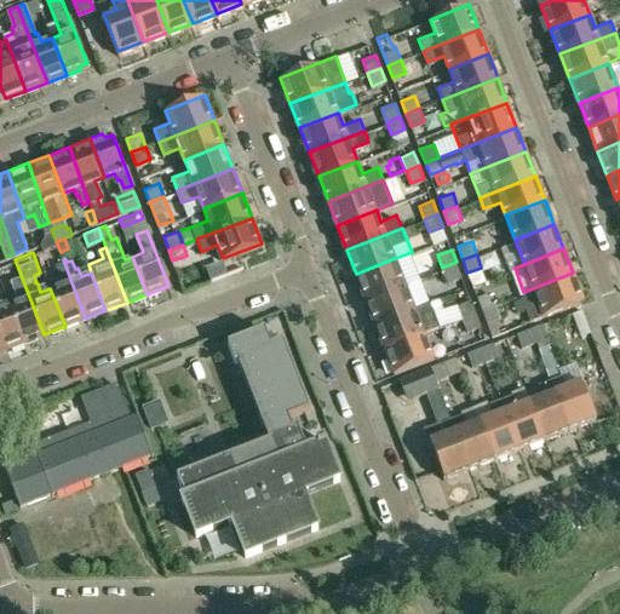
[(356,274),(366,298),(405,282),(395,258),(356,274)]
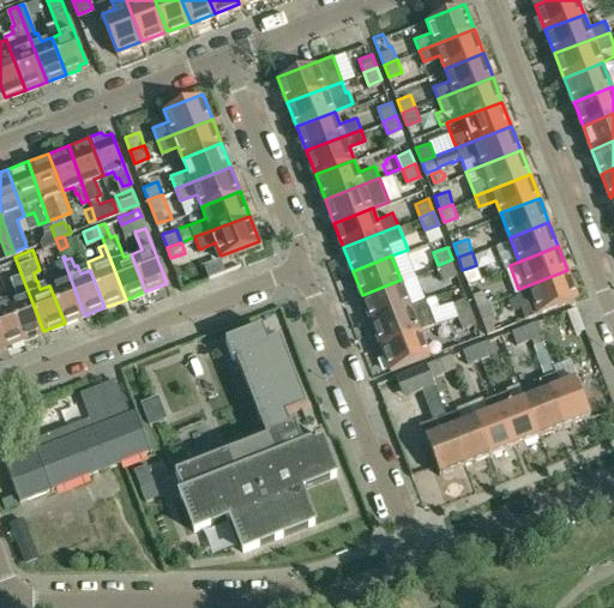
[(18,298),(8,301),(23,339),(43,331),(14,257),(8,259),(14,275),(10,276),(18,298)]
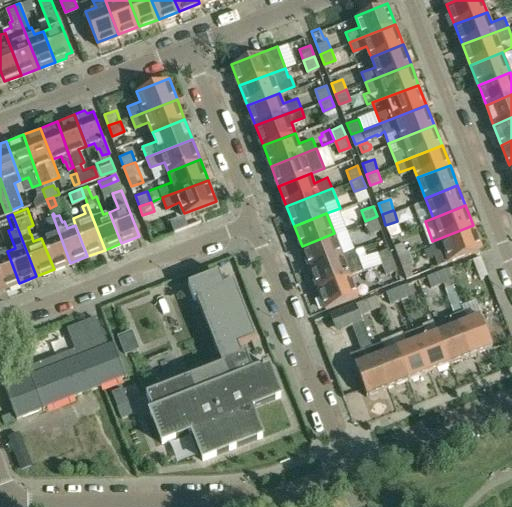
[(41,238),(54,269),(70,263),(52,214),(42,217),(46,226),(38,229),(41,238)]
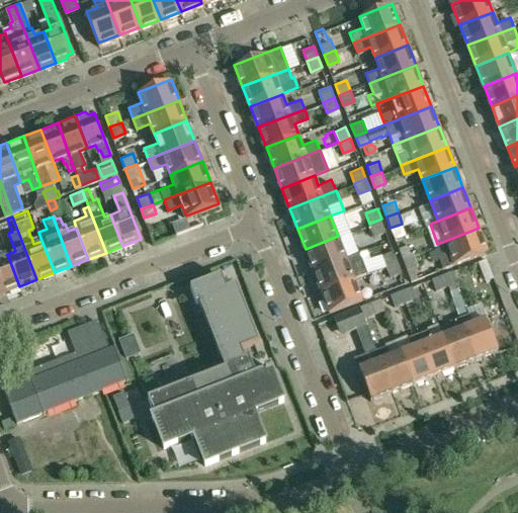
[(385,230),(381,219),(369,224),(374,235),(385,230)]
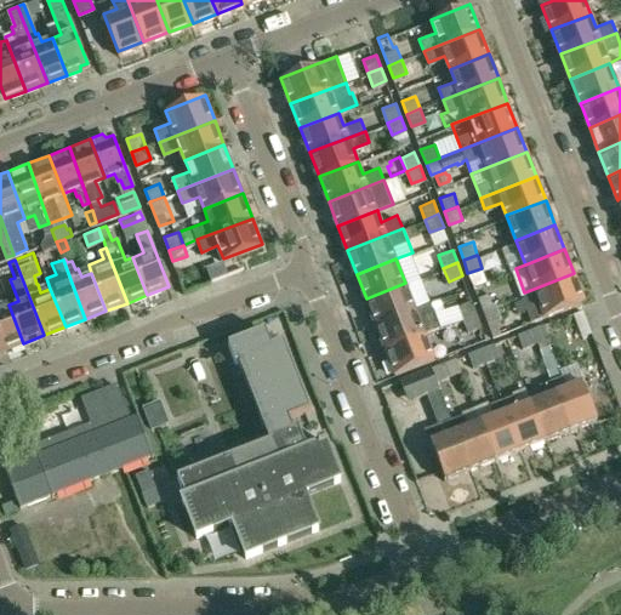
[(545,314),(584,299),(574,273),(534,289),(545,314)]
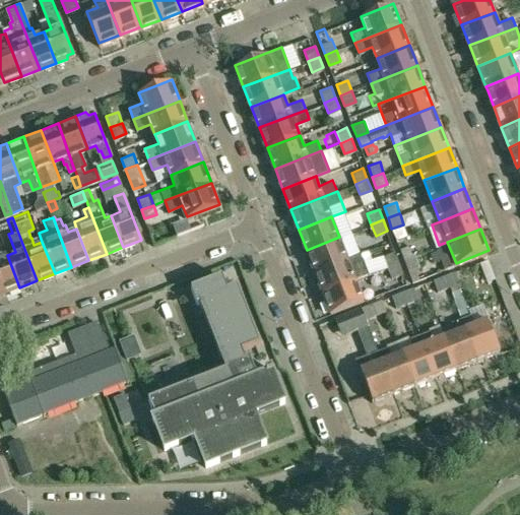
[(314,270),(347,257),(361,252),(352,232),(339,237),(307,250),(314,270)]
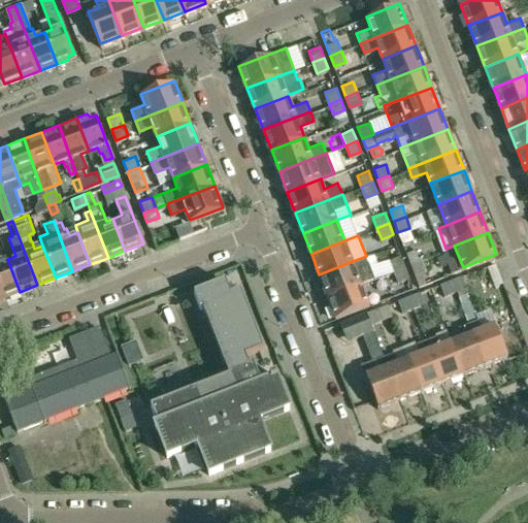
[(422,258),(418,247),(420,246),(416,236),(402,241),(410,262),(422,258)]
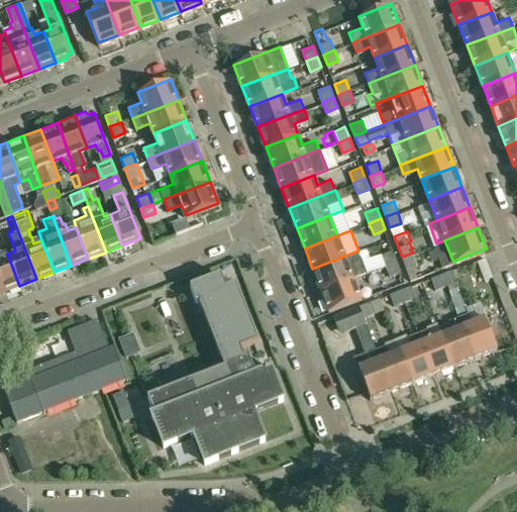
[(312,269),(320,289),(352,276),(367,271),(386,264),(385,263),(396,259),(392,248),(363,261),(358,250),(345,256),(312,269)]
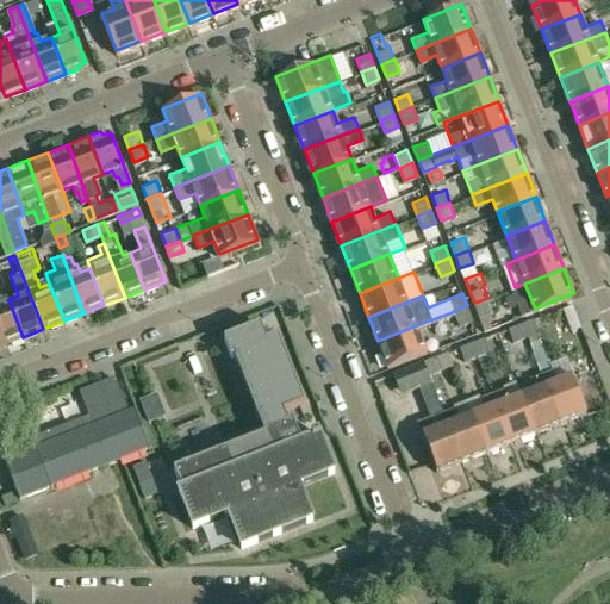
[(492,311),(487,298),(474,303),(479,316),(492,311)]
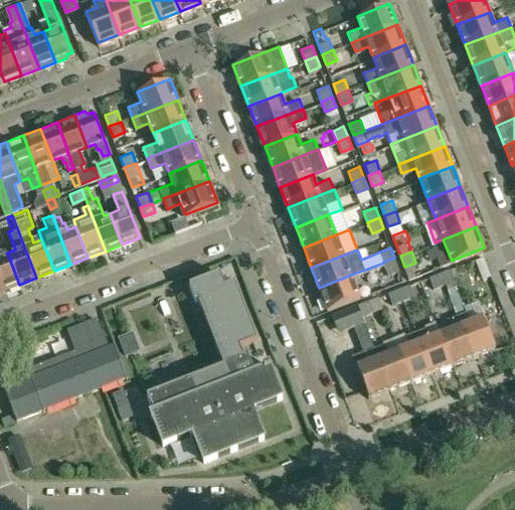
[(0,283),(3,291),(19,285),(7,252),(0,255),(0,283)]
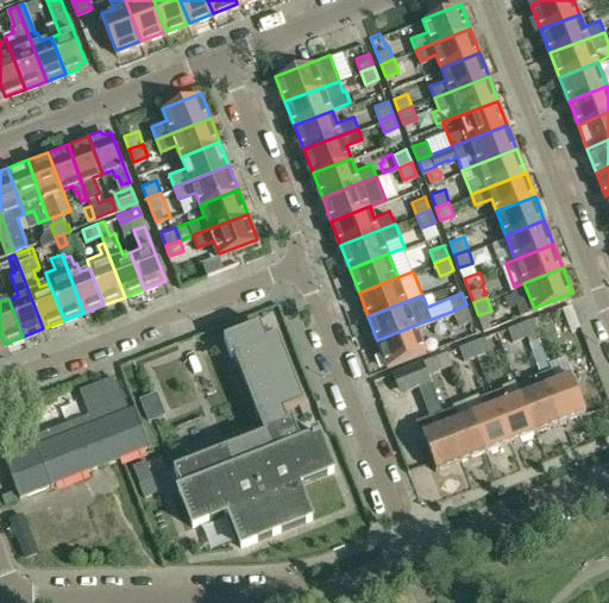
[(562,305),(571,328),(581,324),(571,301),(562,305)]
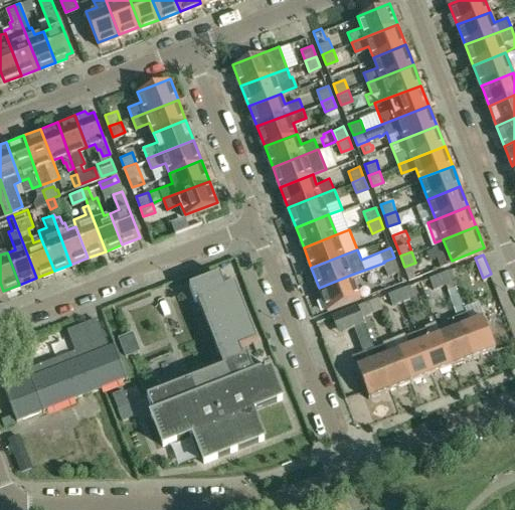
[(398,269),(394,258),(383,262),(384,263),(388,273),(398,269)]
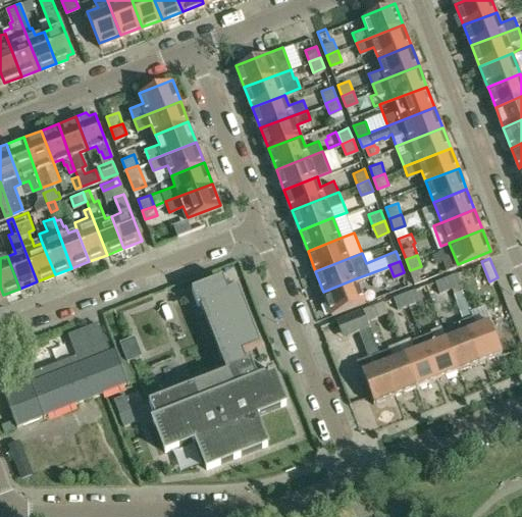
[(264,344),(239,271),(228,275),(224,262),(196,272),(226,357),(264,344)]
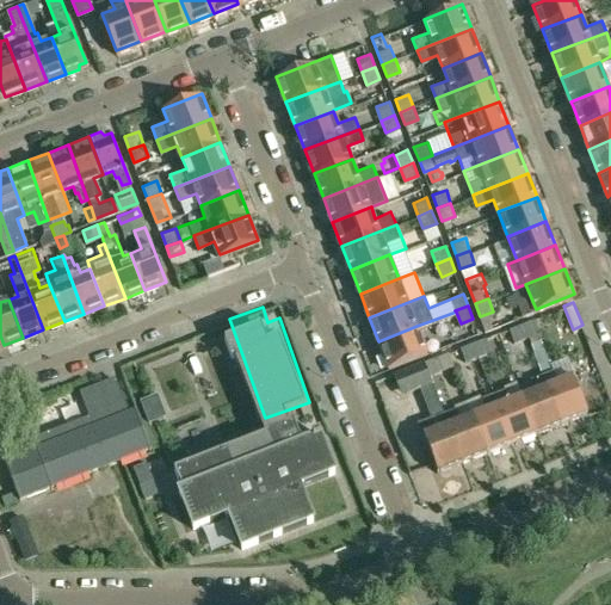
[(535,316),(523,321),(528,335),(539,331),(535,316)]
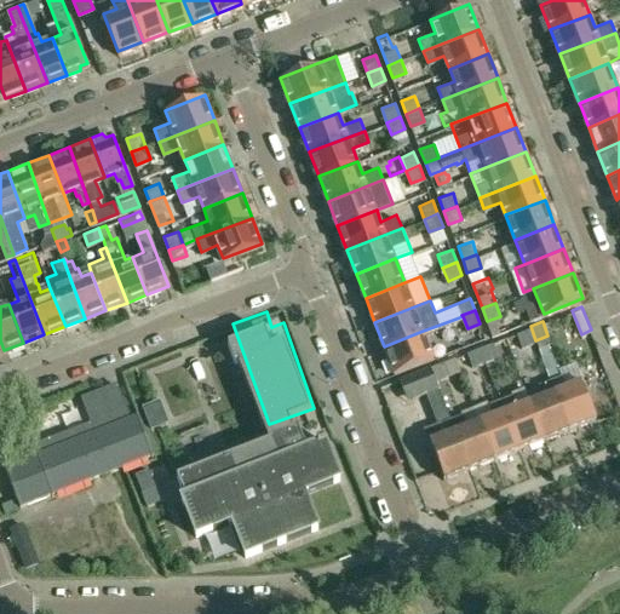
[(530,326),(516,332),(522,345),(535,340),(530,326)]
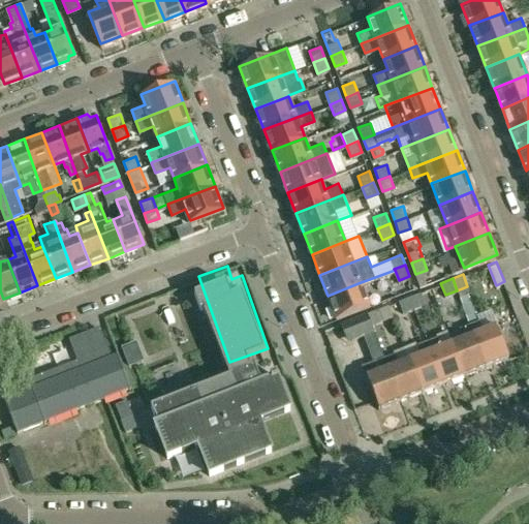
[(370,305),(361,282),(328,296),(336,317),(370,305)]
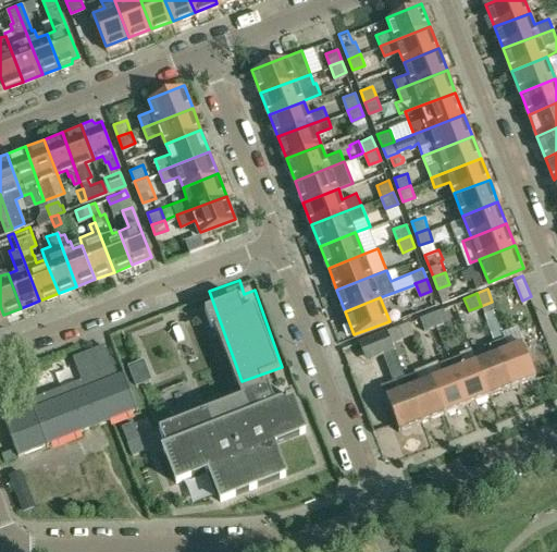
[(443,306),(431,311),(436,323),(447,319),(443,306)]
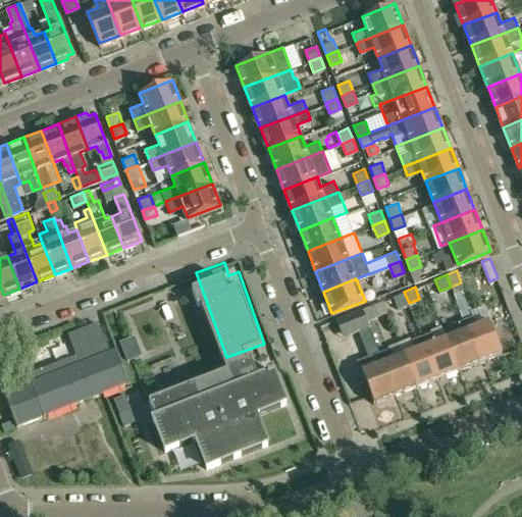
[(404,292),(393,296),(398,307),(409,303),(404,292)]
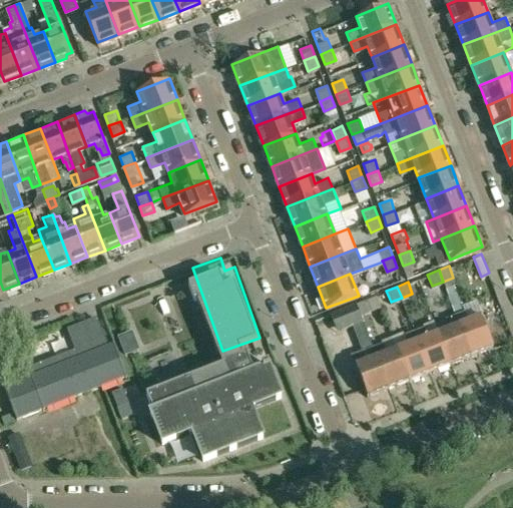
[(367,298),(356,303),(361,314),(372,310),(367,298)]
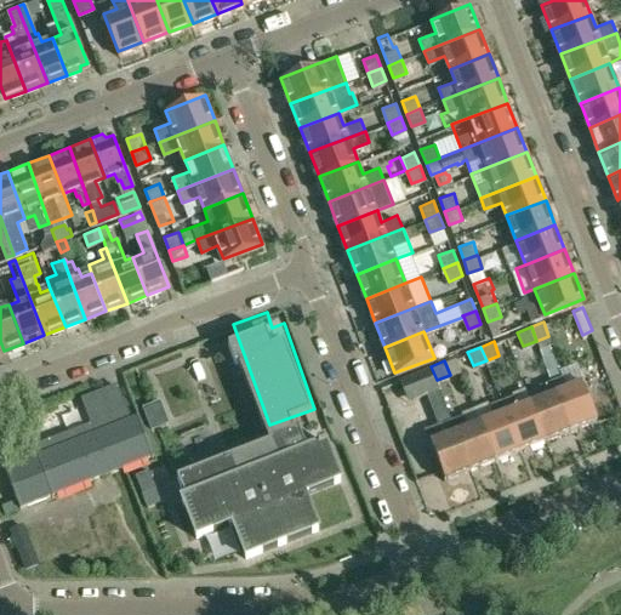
[(444,477),(471,467),(453,417),(451,417),(439,386),(437,380),(431,366),(405,376),(412,396),(426,391),(439,422),(425,427),(444,477)]
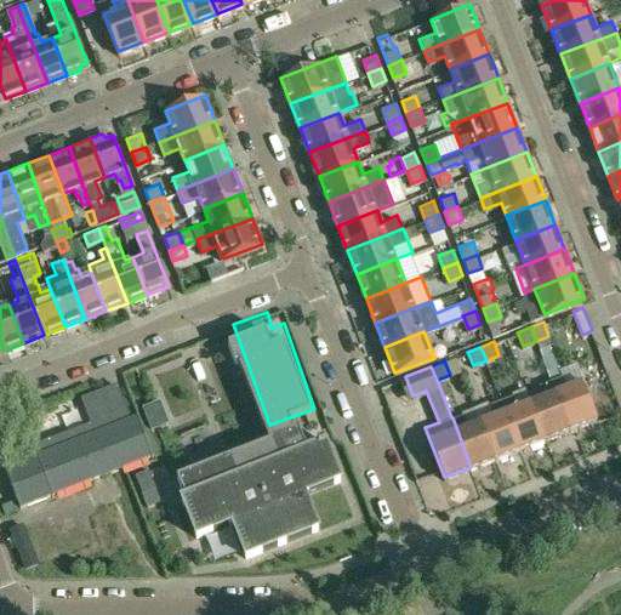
[(567,386),(563,374),(551,379),(570,428),(596,419),(581,380),(567,386)]
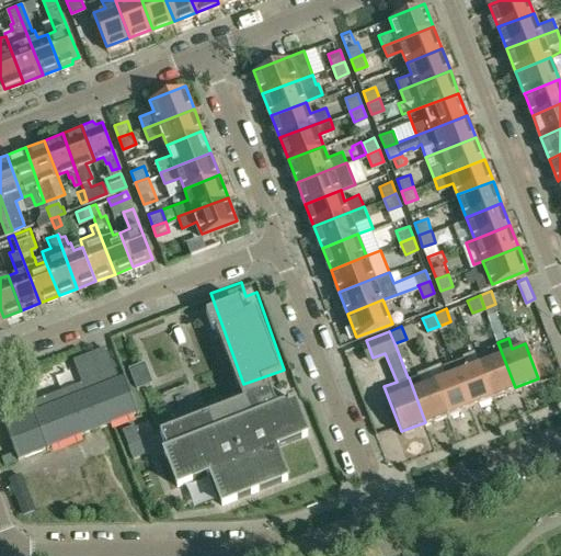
[(492,396),(515,387),(497,342),(474,351),(479,361),(492,396)]
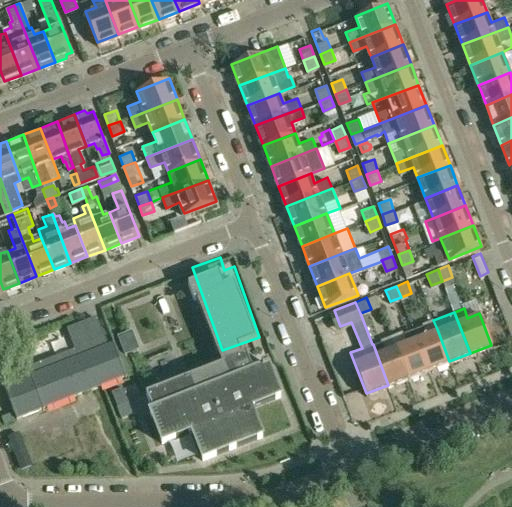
[(75,346),(71,348),(12,371),(15,379),(3,384),(16,416),(126,373),(113,341),(107,344),(96,315),(67,326),(75,346)]
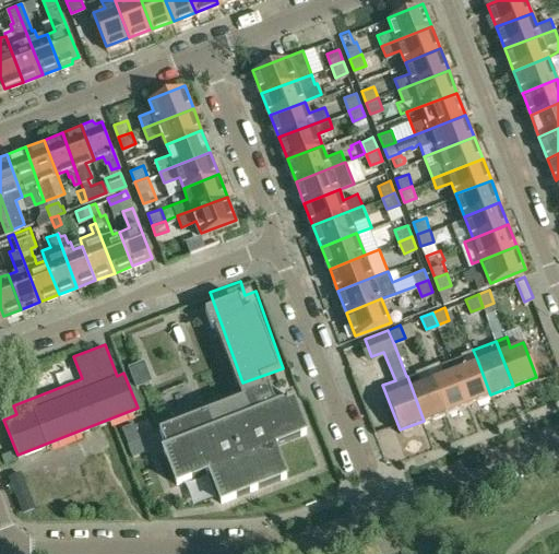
[(468,403),(490,395),(477,360),(465,365),(462,354),(451,358),(468,403)]
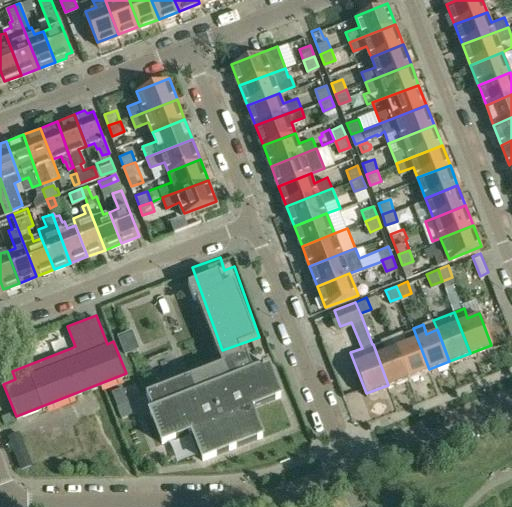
[(408,377),(429,369),(413,328),(403,332),(407,341),(397,345),(408,377)]
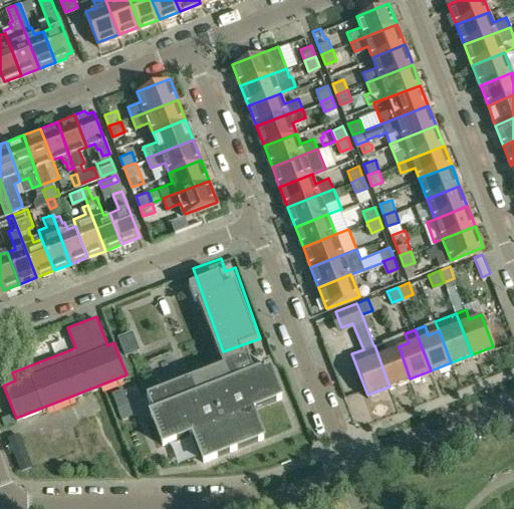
[(383,341),(374,345),(390,387),(410,378),(399,346),(387,351),(383,341)]
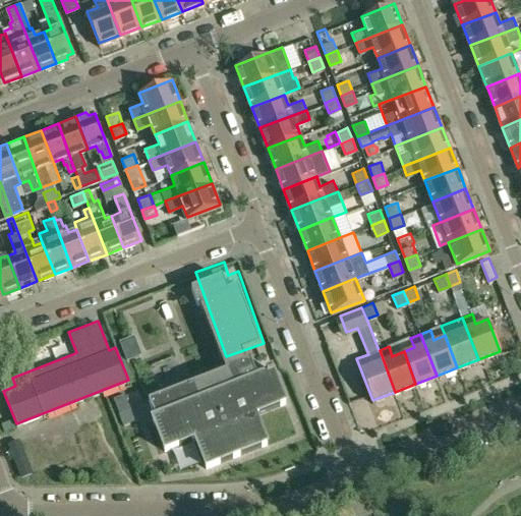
[(249,355),(225,365),(228,376),(197,388),(194,380),(148,398),(155,415),(151,416),(164,449),(194,438),(206,467),(268,443),(256,413),(286,401),(273,366),(266,369),(266,371),(257,375),(249,355)]
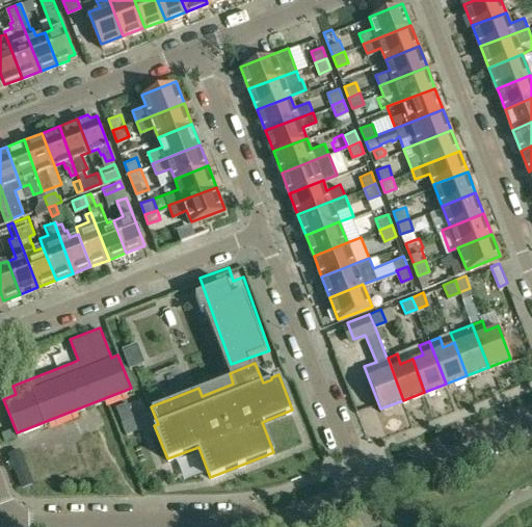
[(22,484),(32,480),(20,447),(8,451),(22,484)]
